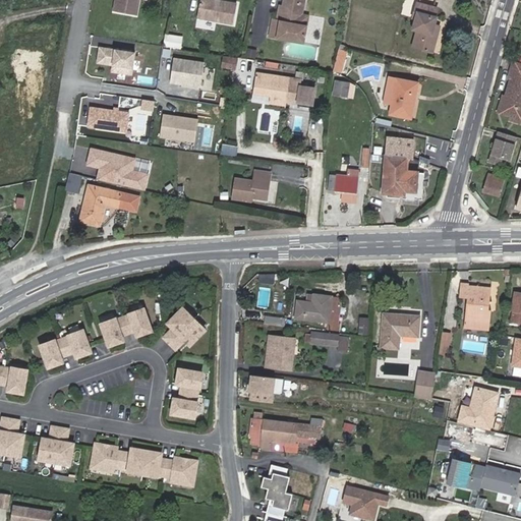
[(143,0),(121,0),(119,13),(141,16),(143,0)]
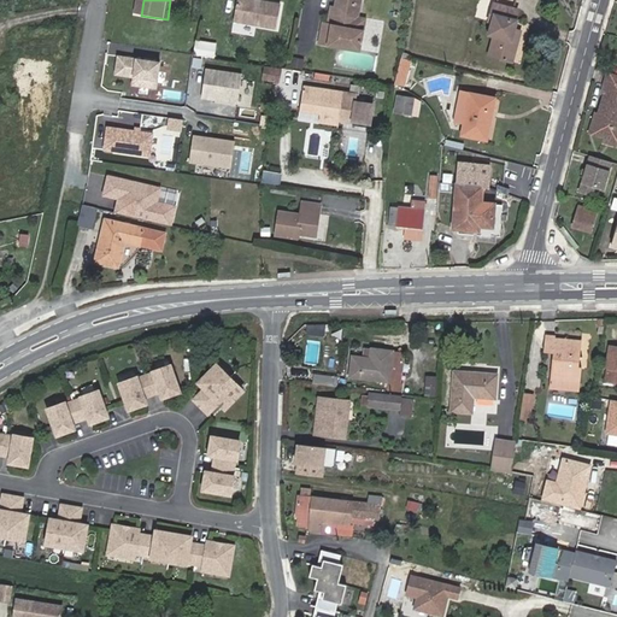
[(280,30),(285,5),(251,0),(240,0),(236,23),(280,30)]
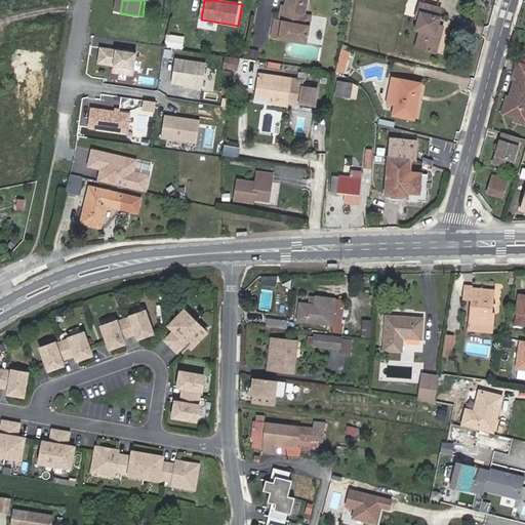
[(278,24),(274,23),(273,32),(280,33),(279,38),(289,40),(291,33),(307,36),(311,16),(305,15),(307,0),(286,0),(284,10),(282,24),(278,24)]
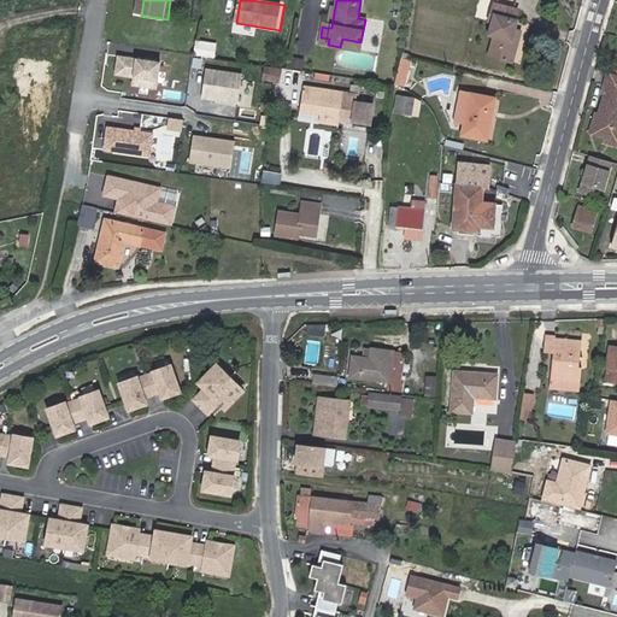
[(513,63),(522,31),(516,30),(519,18),(518,18),(519,11),(494,4),(489,22),(493,23),(489,36),(494,39),(489,57),(513,63)]
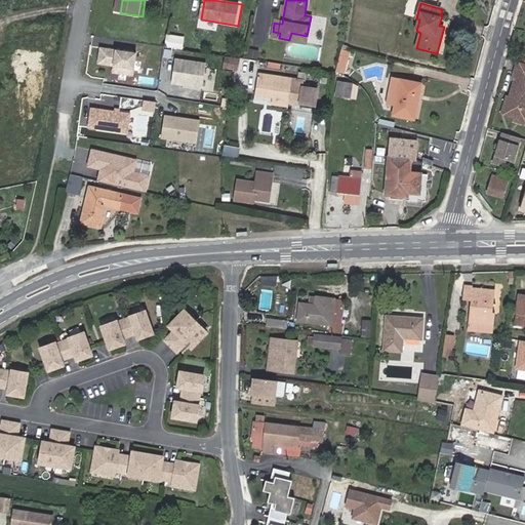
[(307,36),(291,33),(289,40),(306,43),(307,36)]
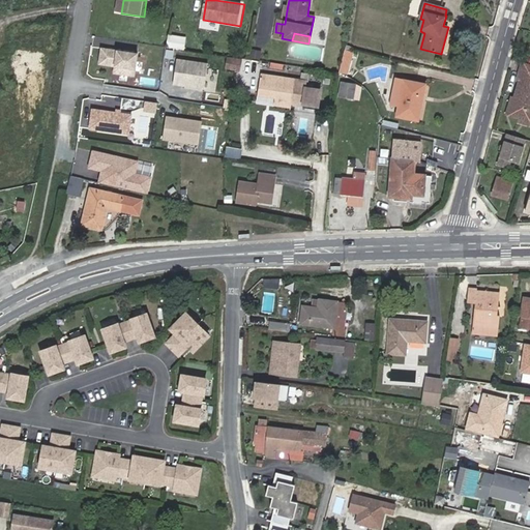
[(178,37),(171,36),(169,49),(176,50),(178,37)]
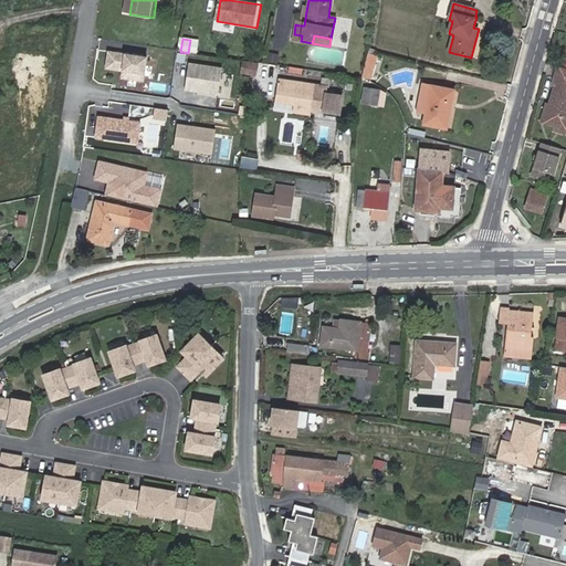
[(148,58),(106,51),(103,70),(122,72),(121,80),(145,84),(148,58)]
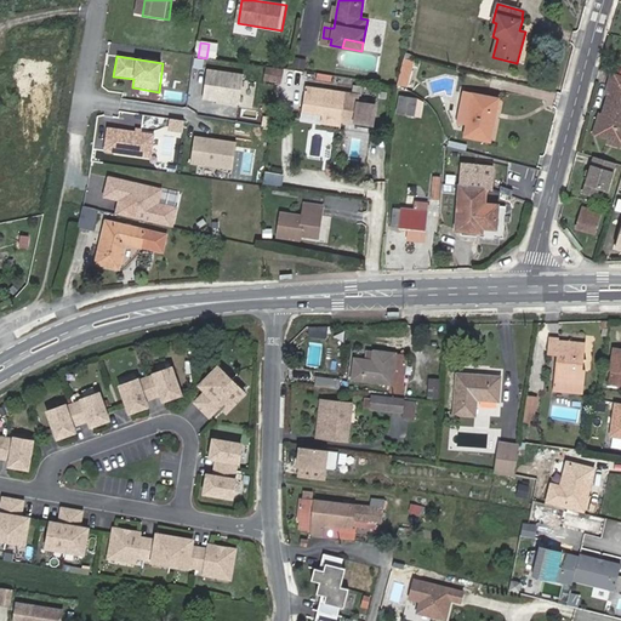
[(305,69),(306,58),(294,57),(292,68),(305,69)]
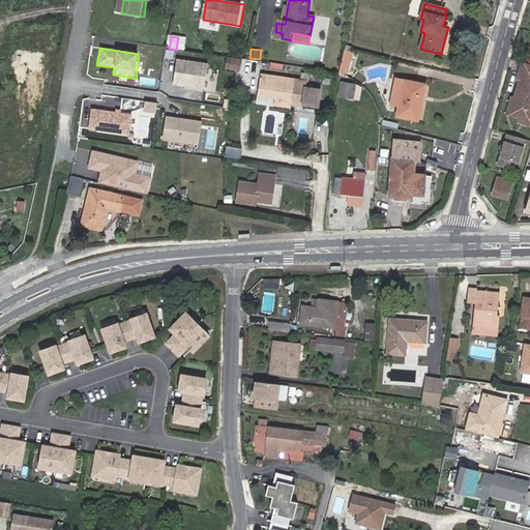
[(242,69),(244,60),(231,58),(230,67),(242,69)]
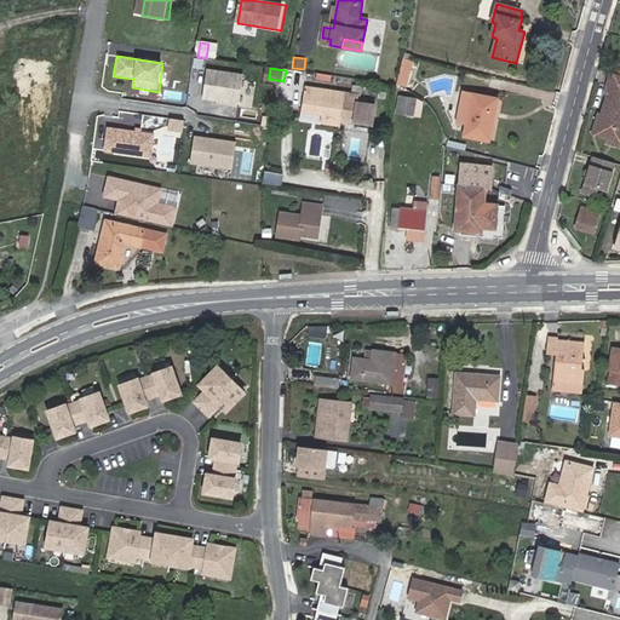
[(242,75),(206,70),(202,101),(239,104),(242,75)]
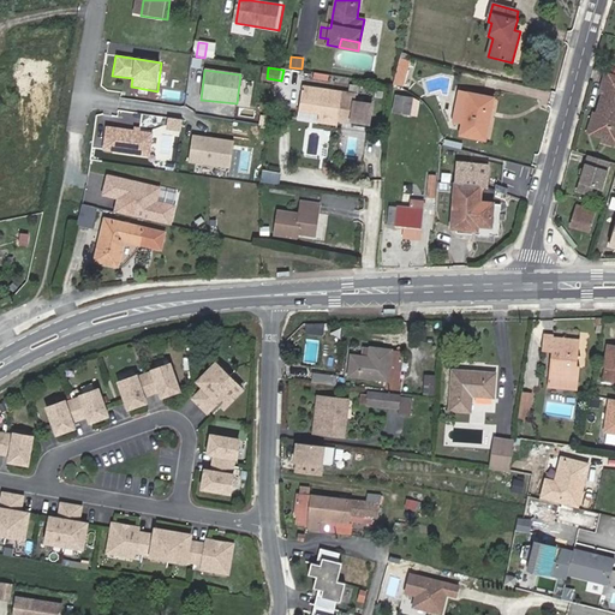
[(603,133),(614,137),(614,73),(608,71),(601,90),(603,91),(591,130),(603,133)]
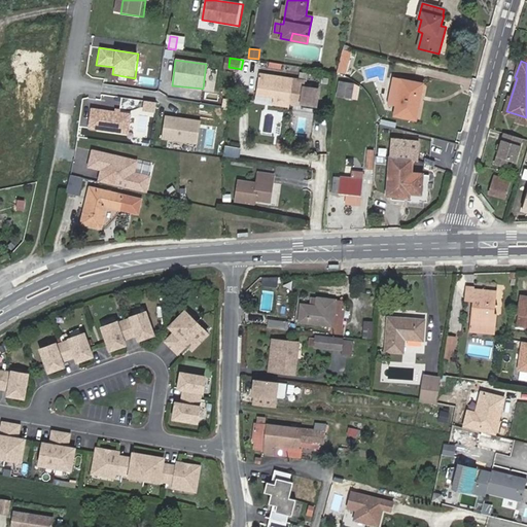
[(258,71),(258,73),(305,80),(306,78),(258,71)]
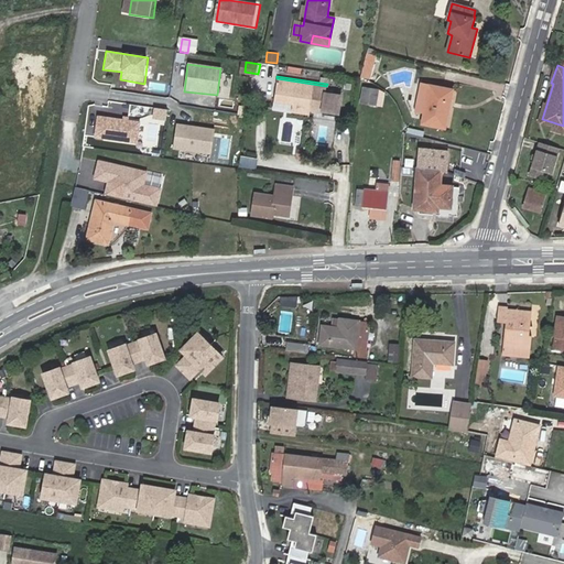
[(294,100),(293,104),(323,108),(323,109),(322,112),(338,116),(342,95),(326,91),(326,86),(277,78),(273,97),(294,100)]
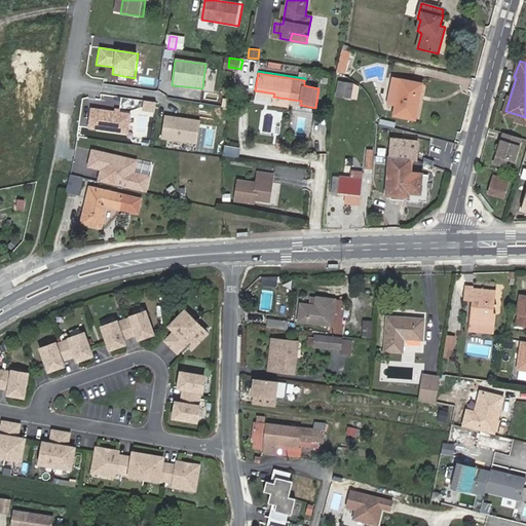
[(336,76),(335,85),(335,90),(338,91),(350,92),(352,79),(352,78),(350,78),(336,76)]
